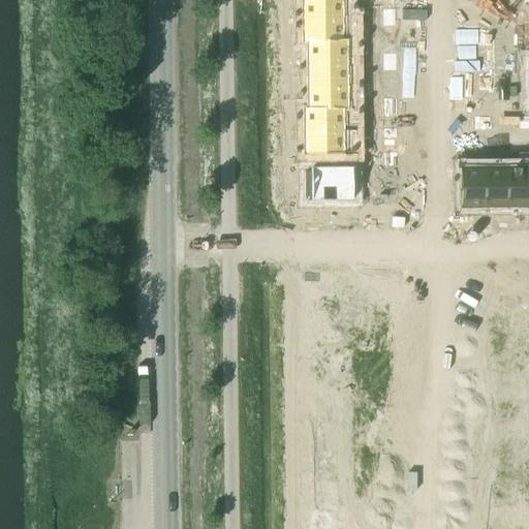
[(342,0),(301,0),(302,19),(343,19),(342,0)]
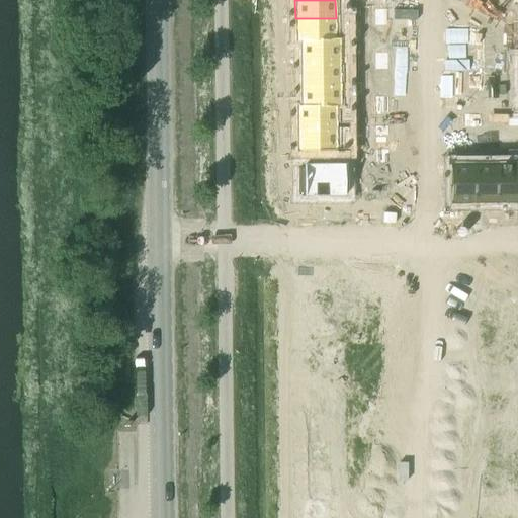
[(386,9),(374,9),(374,17),(386,17),(386,9)]
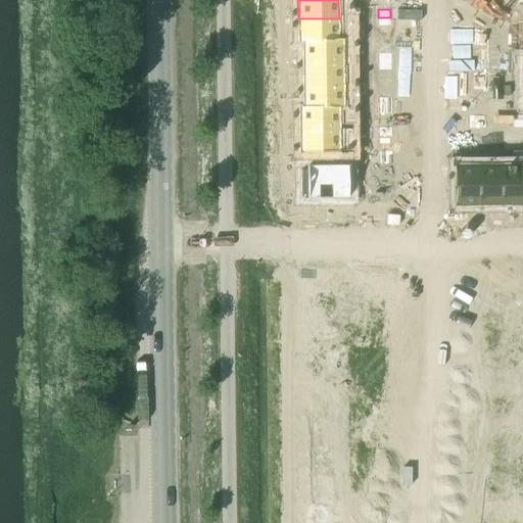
[(390,17),(378,17),(378,26),(390,26),(390,17)]
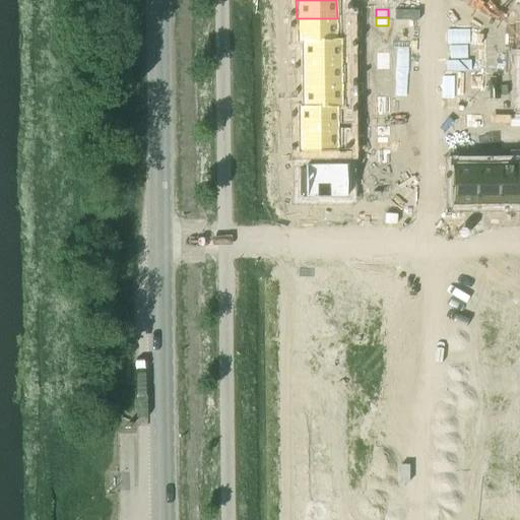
[(337,18),(297,18),(297,41),(301,41),(337,40),(337,18)]
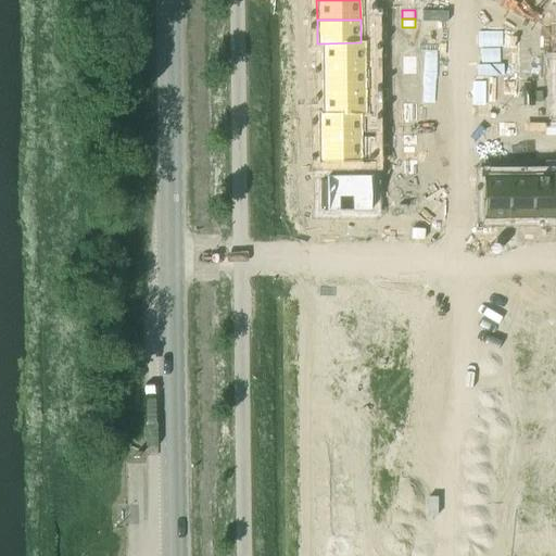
[(516,30),(503,30),(503,39),(516,39),(516,30)]
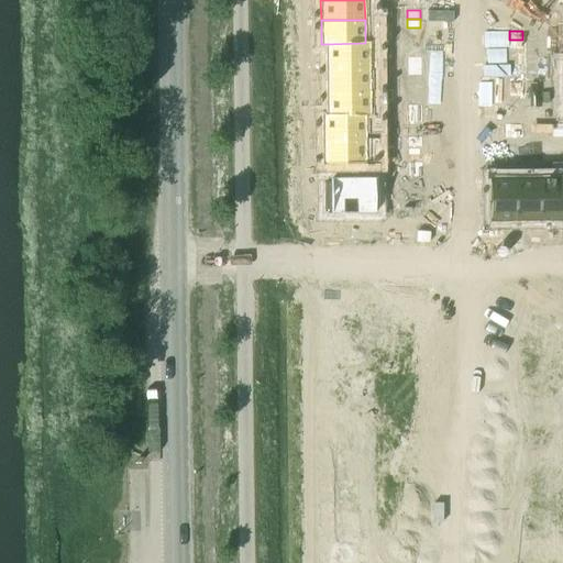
[(522,40),(509,40),(509,48),(522,48),(522,40)]
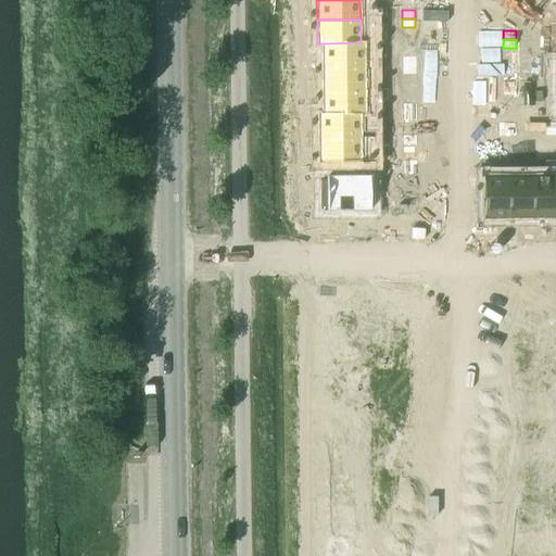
[(361,42),(321,43),(321,66),(365,66),(365,42),(361,42)]
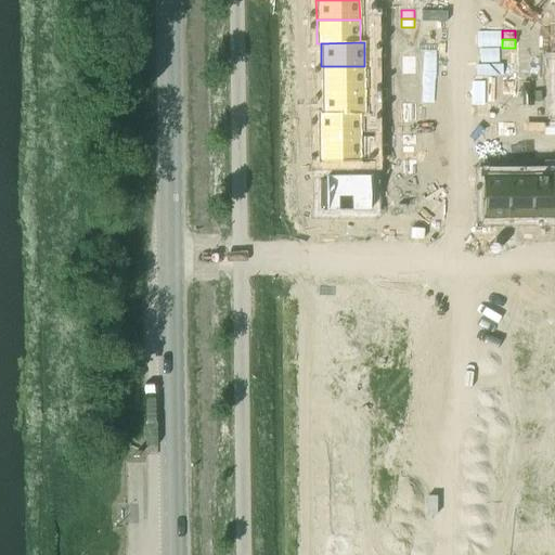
[(414,56),(401,56),(401,65),(414,65),(414,56)]
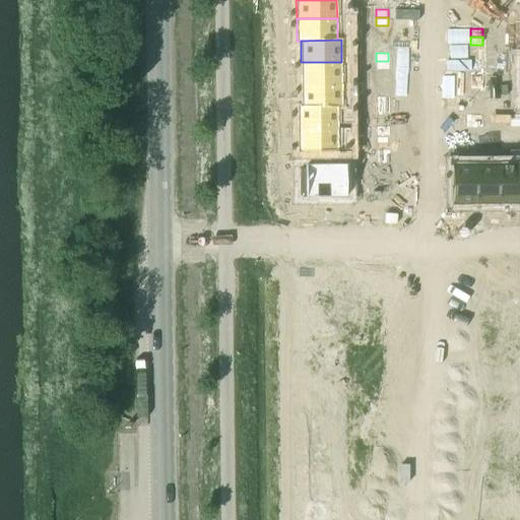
[(388,61),(376,61),(377,69),(389,69),(388,61)]
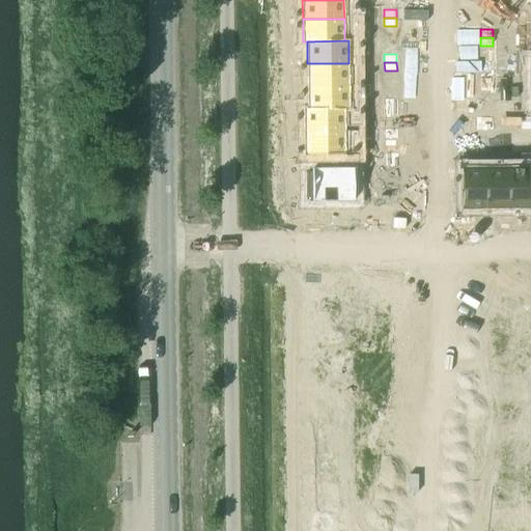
[(348,63),(307,63),(308,86),(350,85),(348,63)]
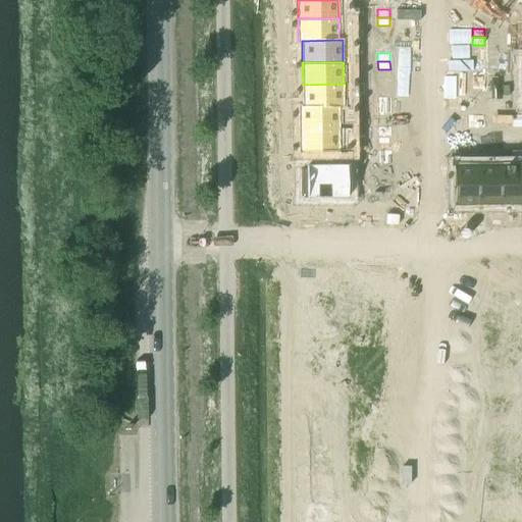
[(484,72),(472,73),(472,82),(484,81),(484,72)]
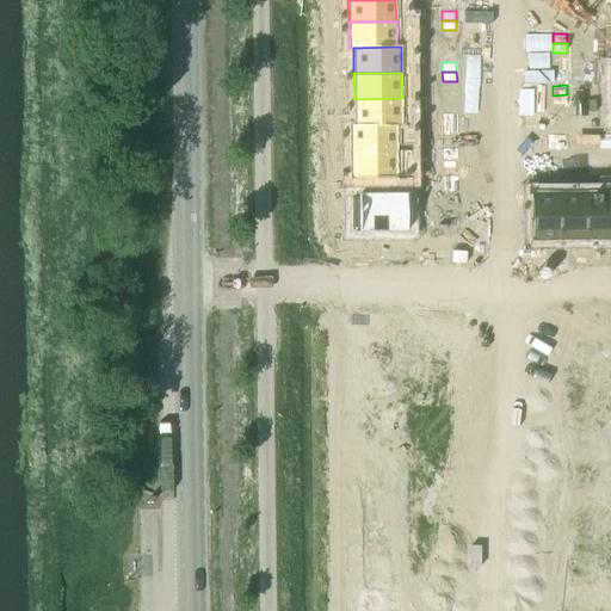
[(567,94),(553,96),(553,105),(567,104),(567,94)]
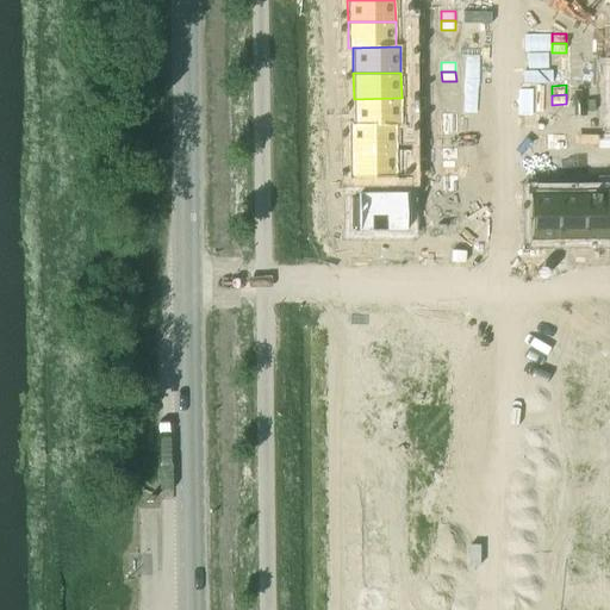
[(402,98),(354,99),(354,124),(397,124),(402,124),(402,98)]
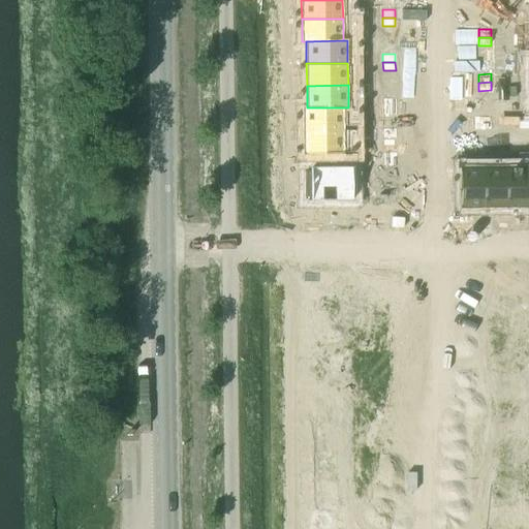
[(396,99),(383,99),(383,107),(396,106),(396,99)]
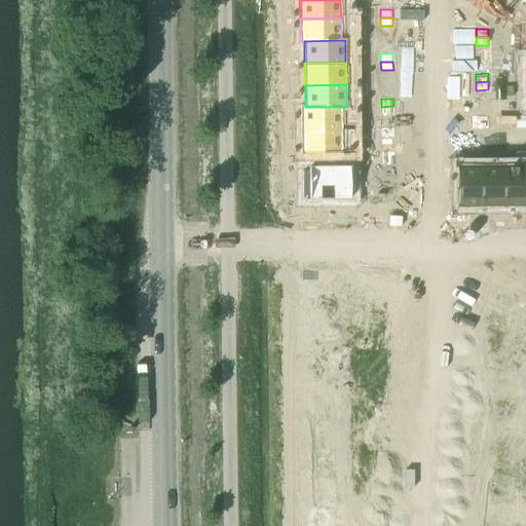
[(393,106),(381,107),(381,115),(393,114),(393,106)]
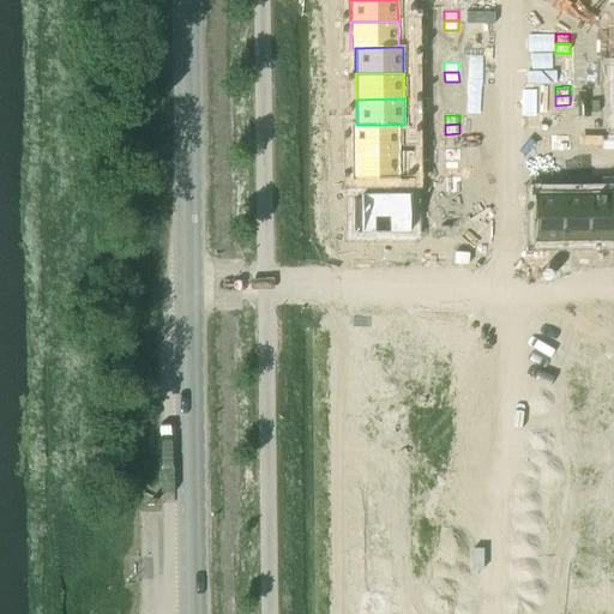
[(356,125),(351,126),(351,151),(399,151),(399,125),(356,125)]
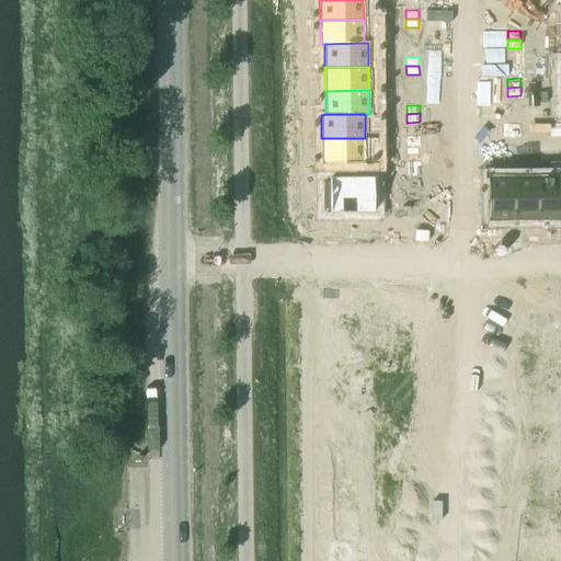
[(512,124),(503,124),(503,137),(512,137),(512,124)]
